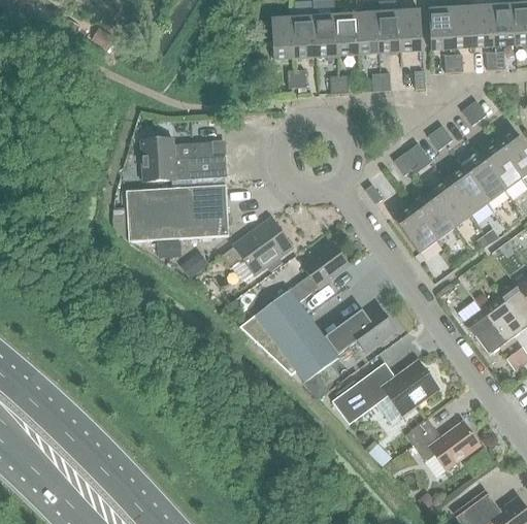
[(295,57),(316,55),(314,15),(311,15),(310,0),(294,0),(295,17),(292,17),(295,57)]
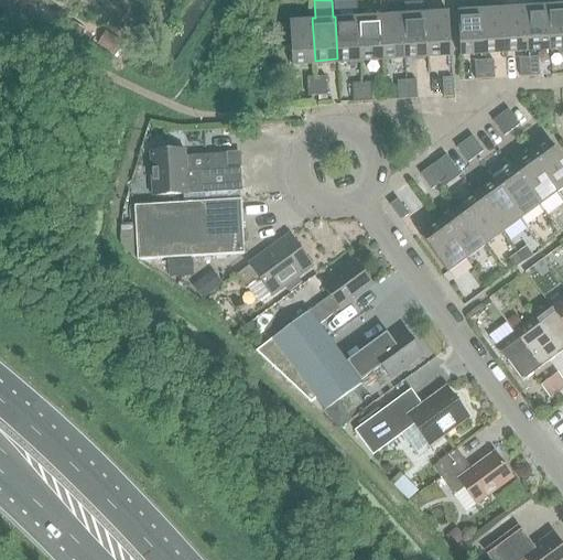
[(562,2),(548,3),(550,46),(562,44),(562,2)]
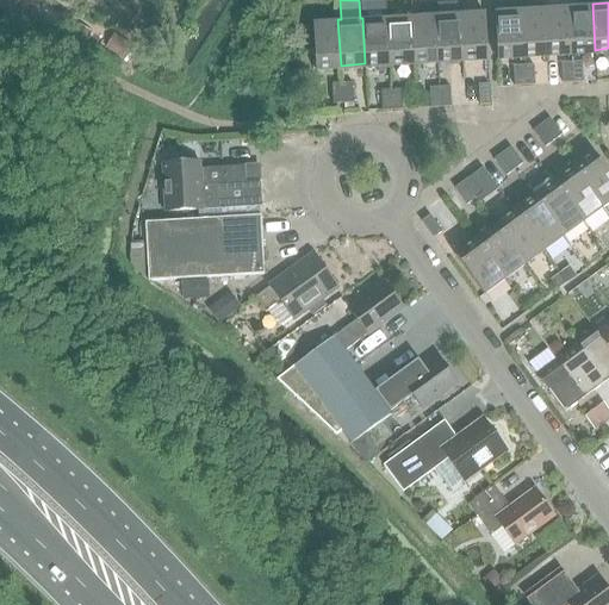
[(571,51),(595,50),(592,4),(569,5),(571,51)]
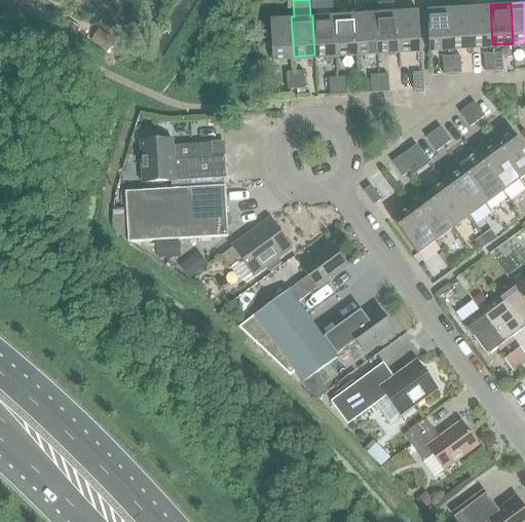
[(472,45),(492,44),(490,4),(469,6),(472,45)]
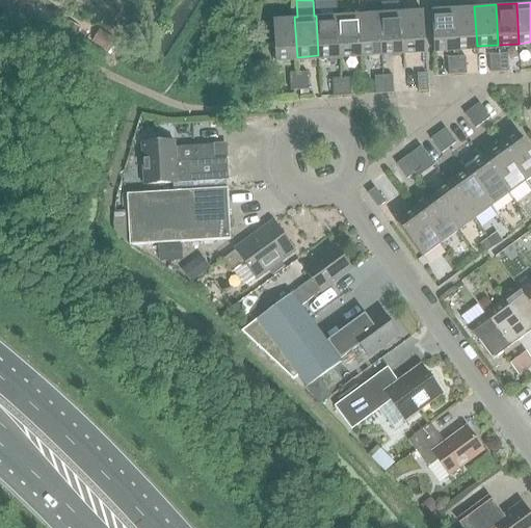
[(455,48),(477,46),(474,6),(453,7),(455,48)]
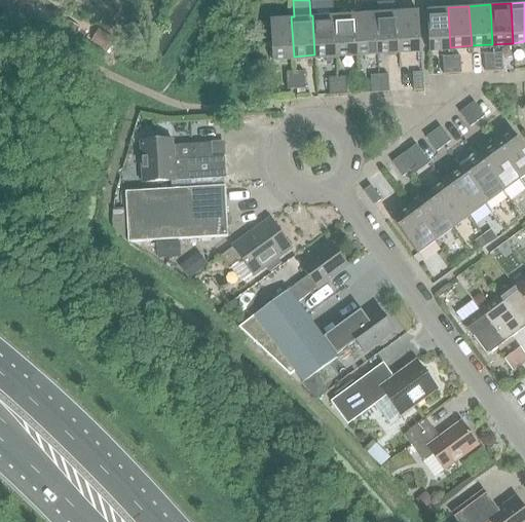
[(428,48),(450,47),(448,7),(426,8),(428,48)]
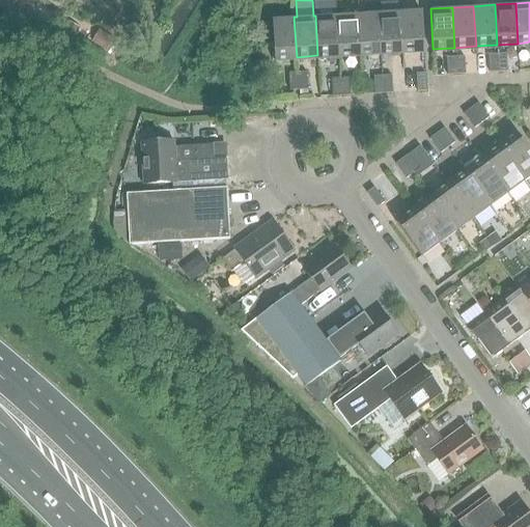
[(424,49),(421,9),(399,10),(402,50),(424,49)]
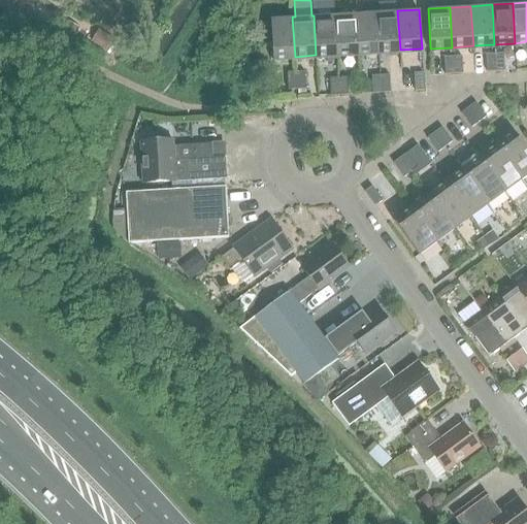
[(379,52),(400,50),(397,10),(376,11),(379,52)]
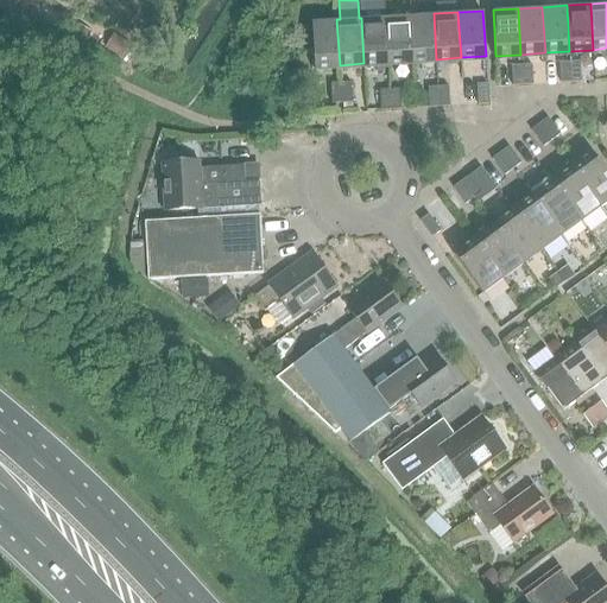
[(412,61),(436,59),(434,13),(410,14),(412,61)]
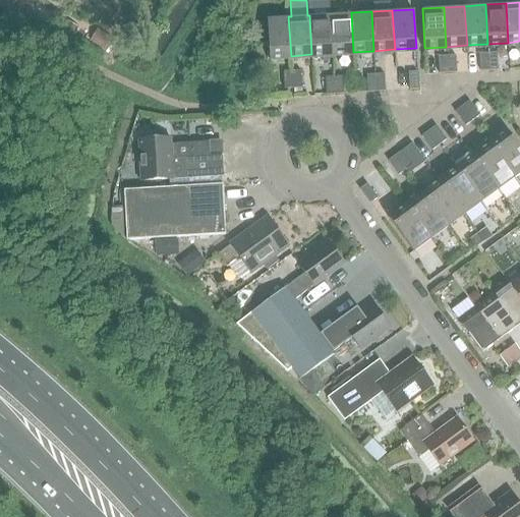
[(351,12),(330,14),(333,53),(353,52),(351,12)]
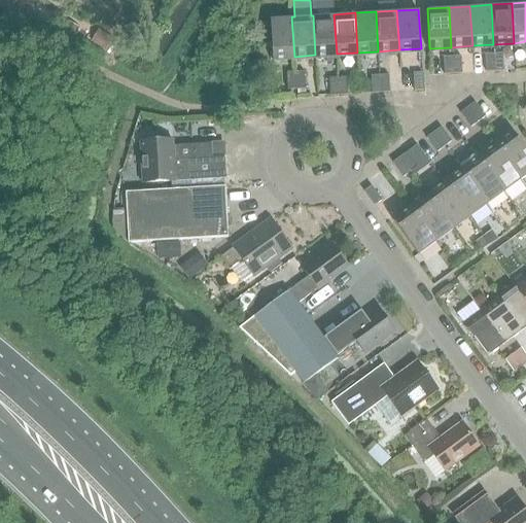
[(315,55),(337,54),(334,14),(313,15),(315,55)]
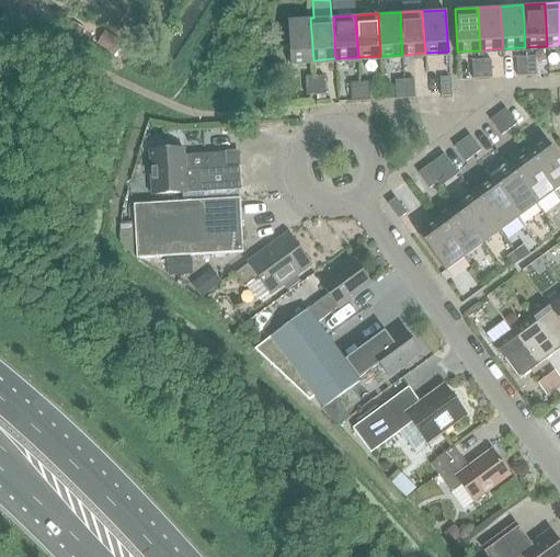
[(290,61),(313,60),(310,18),(287,19),(290,61)]
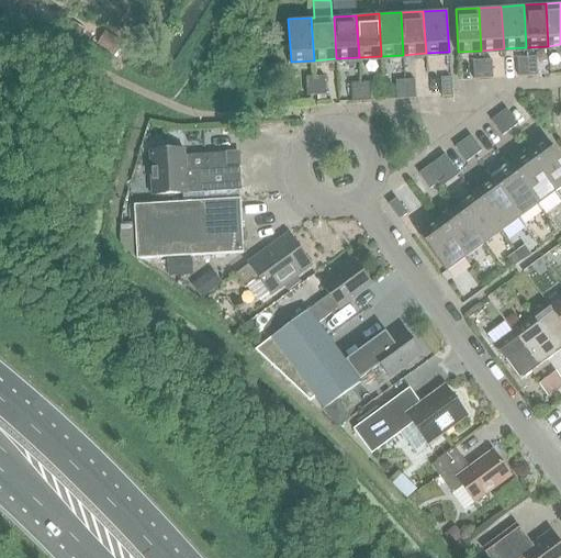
[(85,26),(70,19),(66,28),(79,35),(85,26)]
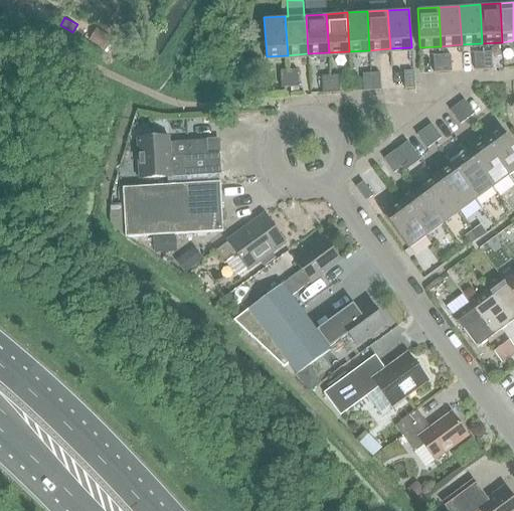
[(475,67),(483,66),(482,49),(474,50),(475,67)]
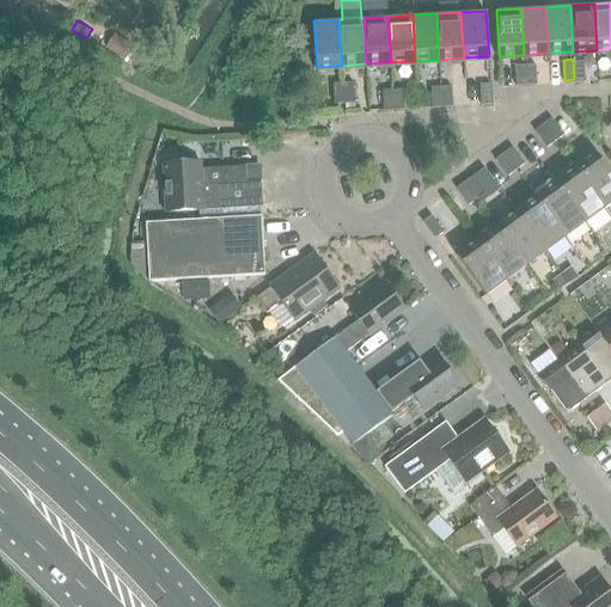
[(574,79),(575,79),(585,79),(584,59),(573,59),(574,79)]
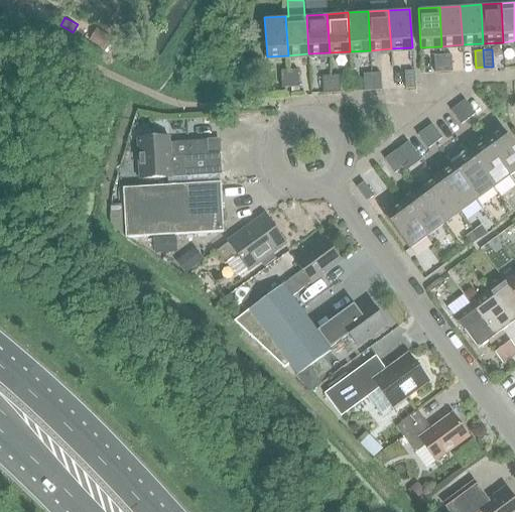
[(442,52),(443,69),(452,69),(451,51),(442,52)]
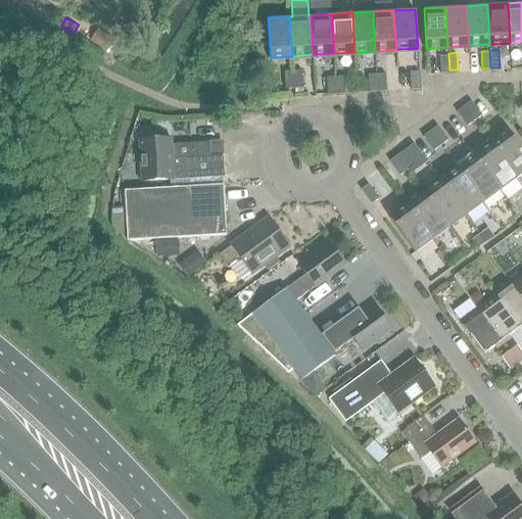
[(449,69),(448,53),(439,53),(440,71),(449,69)]
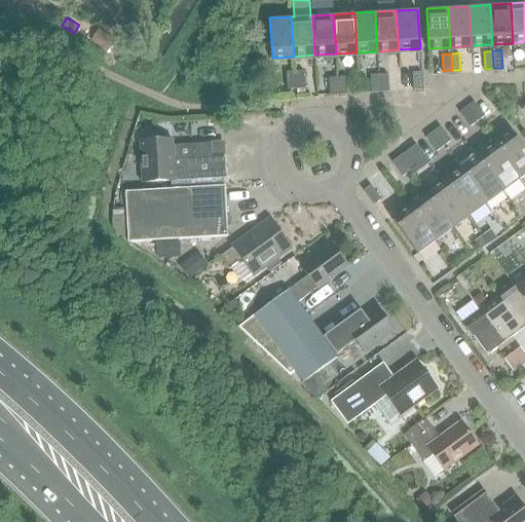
[(295,69),(296,85),(304,85),(303,68),(295,69)]
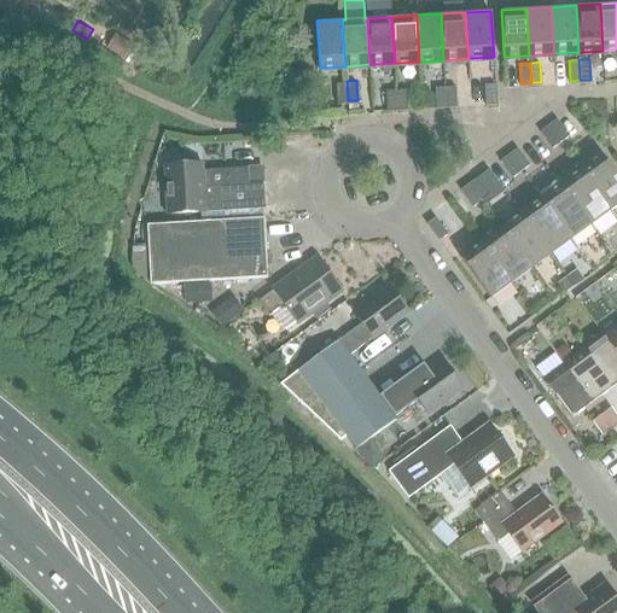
[(348,100),(347,81),(336,81),(337,101),(348,100)]
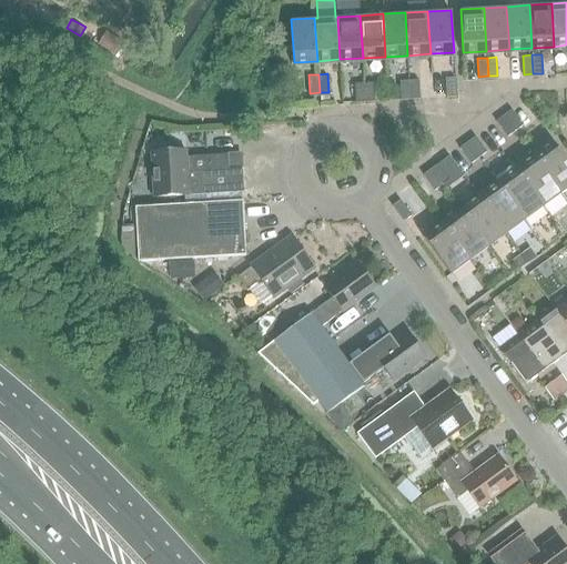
[(455,74),(454,74),(445,76),(446,94),(456,93),(455,74)]
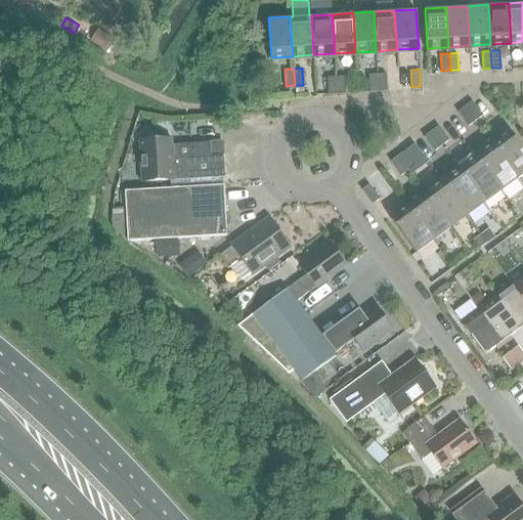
[(378,89),(387,88),(386,71),(377,72),(378,89)]
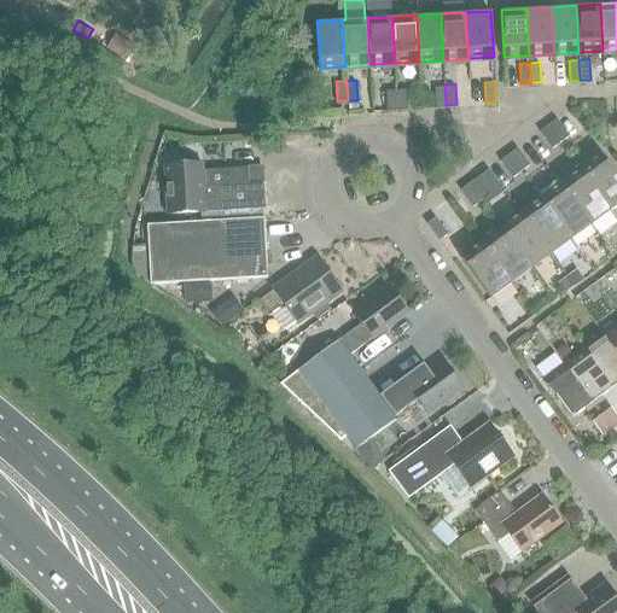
[(436,105),(446,105),(444,85),(435,85),(436,105)]
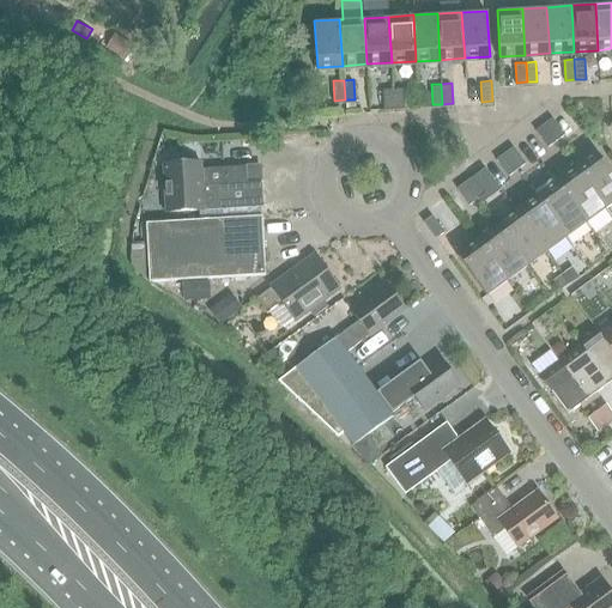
[(394,107),(393,86),(382,87),(383,108),(394,107)]
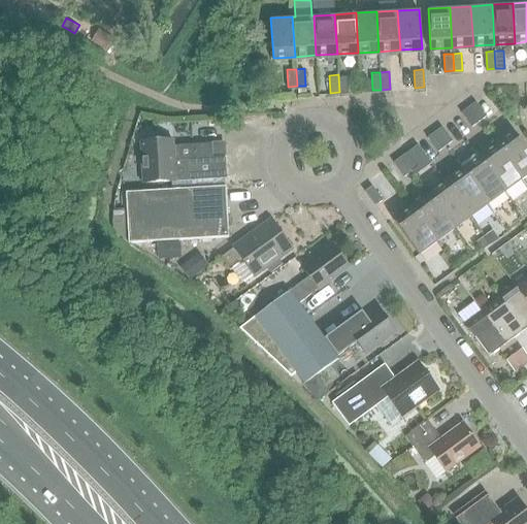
[(339,92),(348,92),(347,74),(338,74),(339,92)]
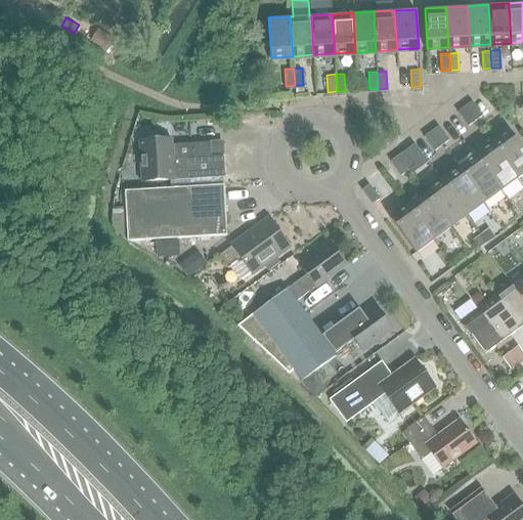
[(472,98),(465,103),(475,118),(482,113),(472,98)]
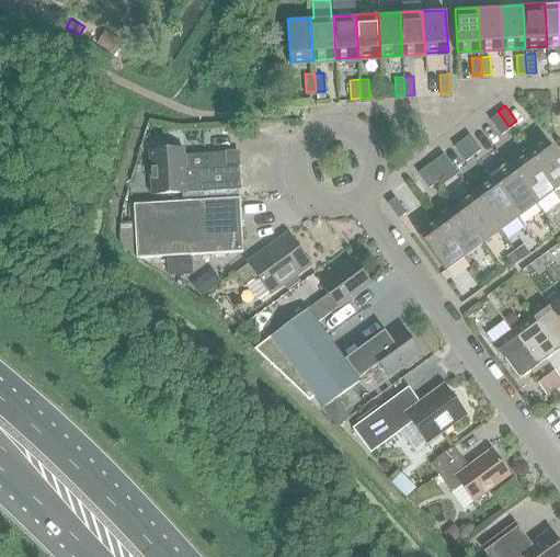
[(498,111),(490,117),(501,132),(509,126),(498,111)]
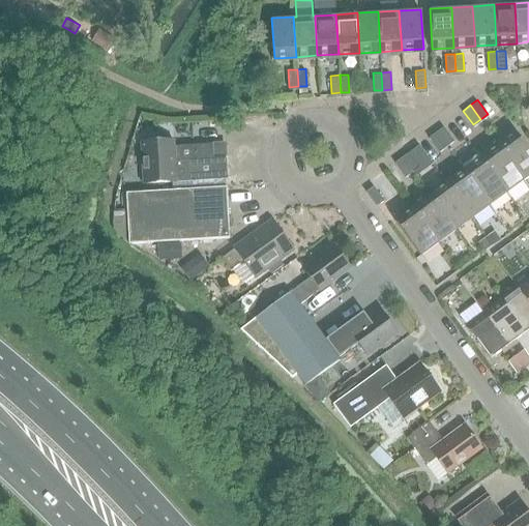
[(443,124),(436,130),(446,144),(453,139),(443,124)]
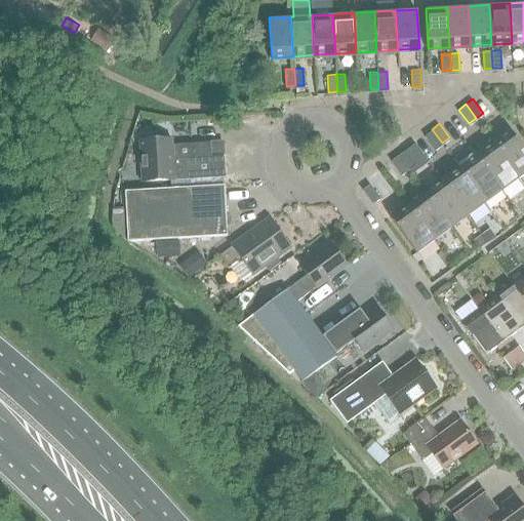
[(523,147),(510,127),(492,141),(518,175),(523,171),(523,147)]
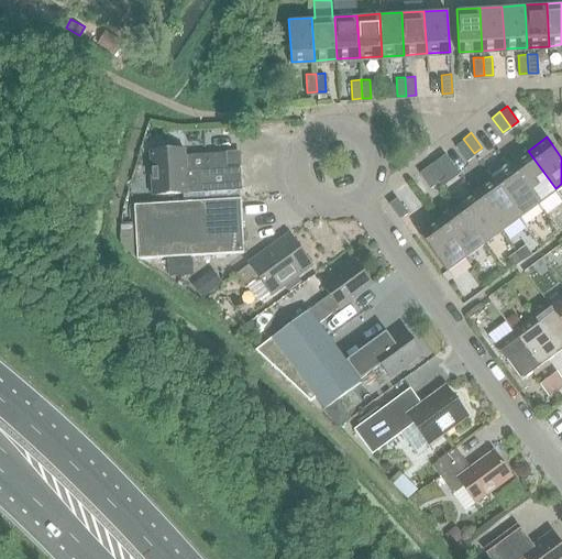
[(474,153),(463,139),(455,144),(466,159),(474,153)]
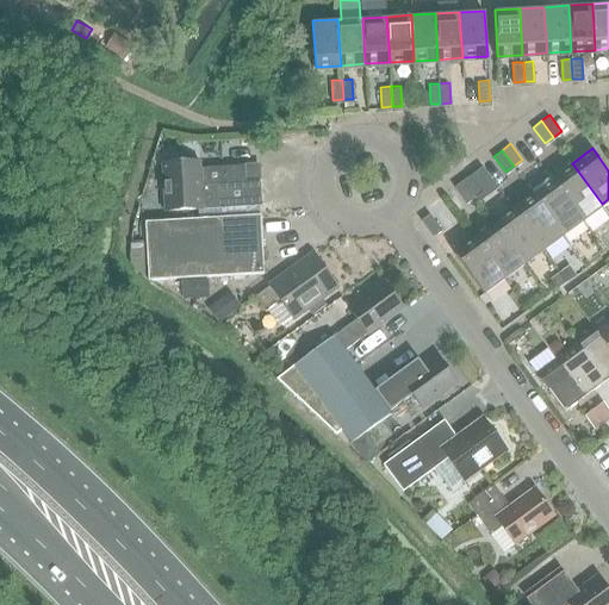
[(165,209),(217,205),(216,181),(202,182),(200,164),(200,158),(161,161),(165,209)]
